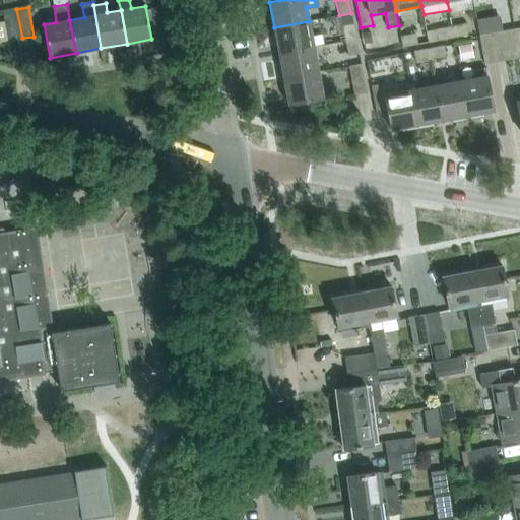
[(9,41),(22,38),(16,9),(4,11),(9,41)]
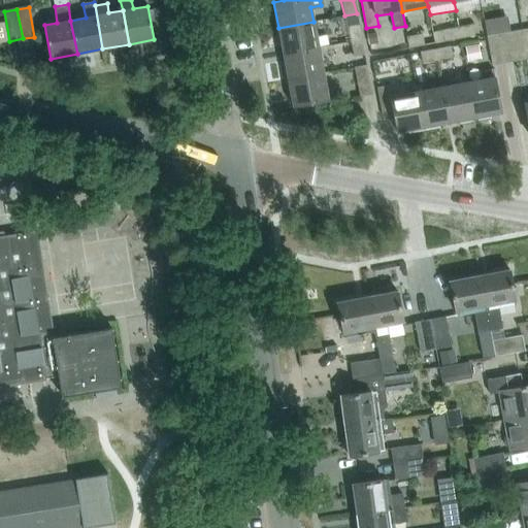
[(278,28),(284,54),(319,47),(328,45),(327,35),(317,37),(314,22),(278,28)]
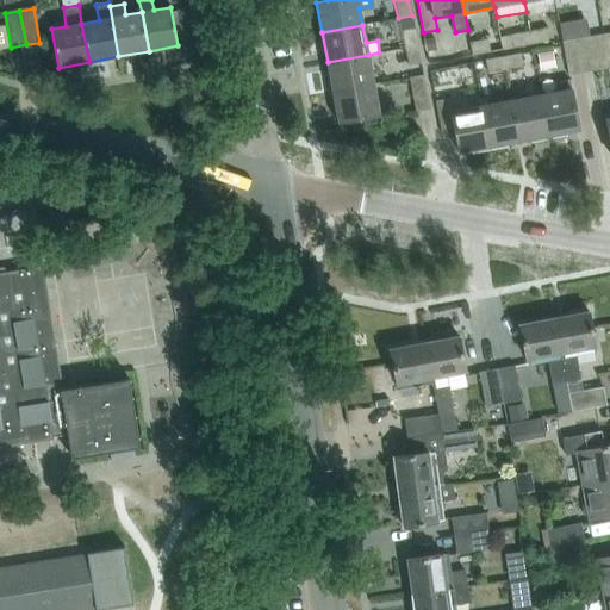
[(400,30),(404,48),(417,45),(414,27),(400,30)]
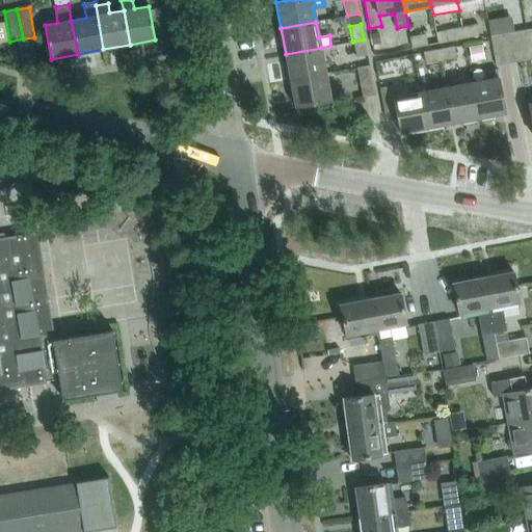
[(478,25),(462,28),(464,40),(480,36),(478,25)]
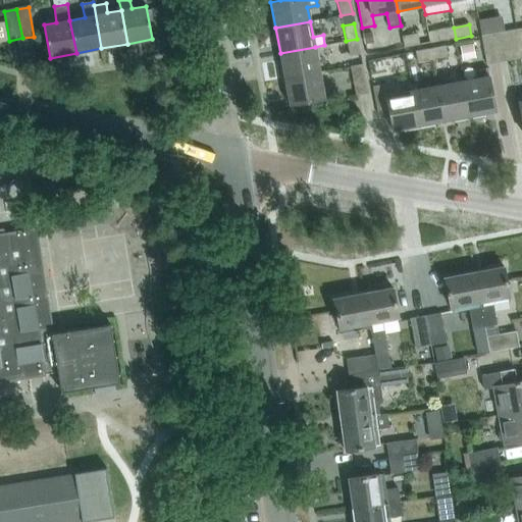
[(440,41),(456,39),(454,28),(438,30),(440,41)]
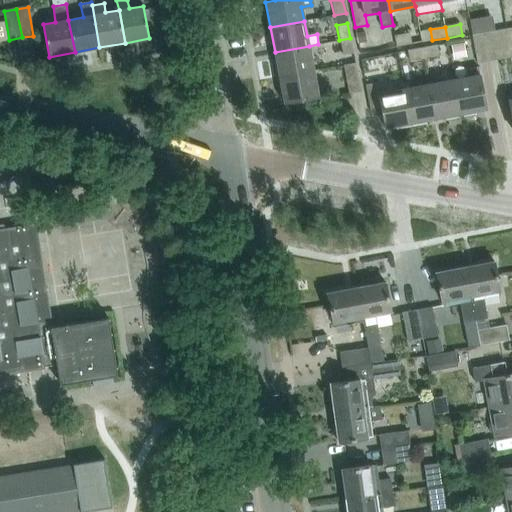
[(511,55),(507,29),(496,32),(501,60),(511,57),(511,55)]
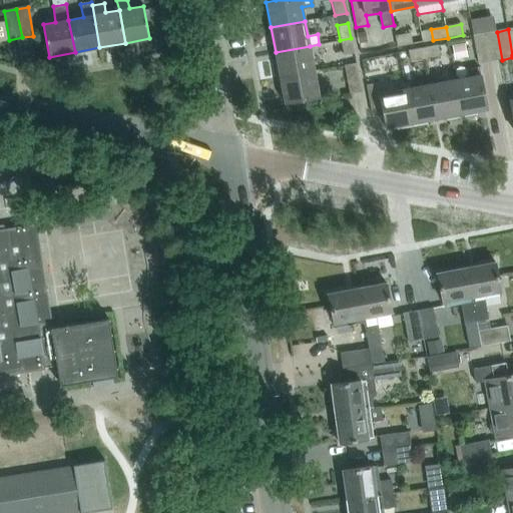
[(366,31),(357,33),(359,43),(368,42),(366,31)]
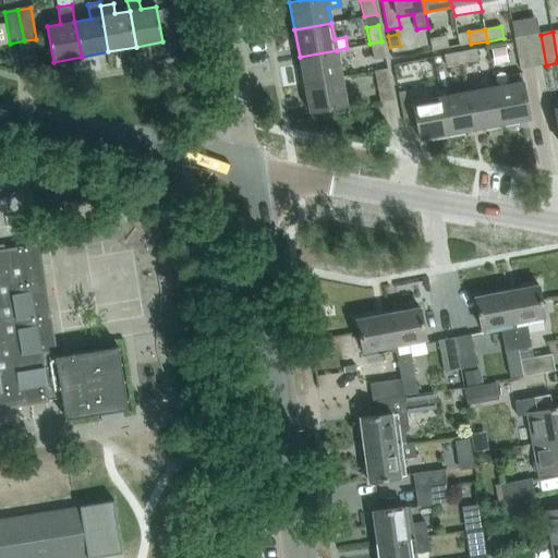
[(541,35),(528,37),(534,68),(546,65),(541,35)]
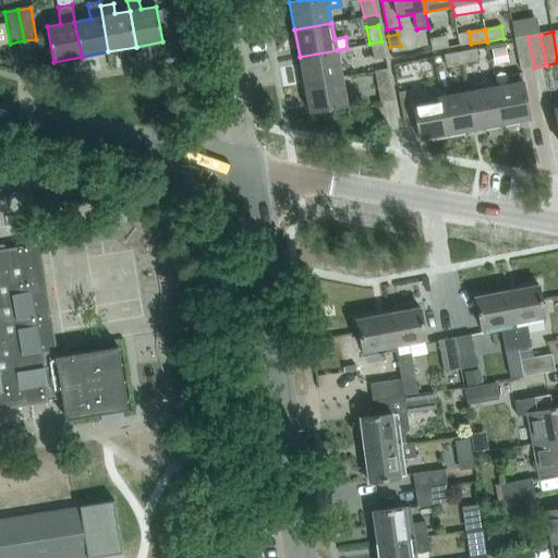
[(433,50),(448,48),(447,37),(431,39),(433,50)]
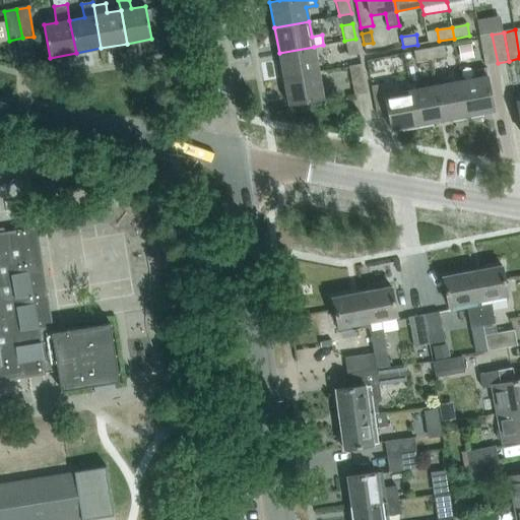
[(492,35),(480,37),(486,65),(498,63),(492,35)]
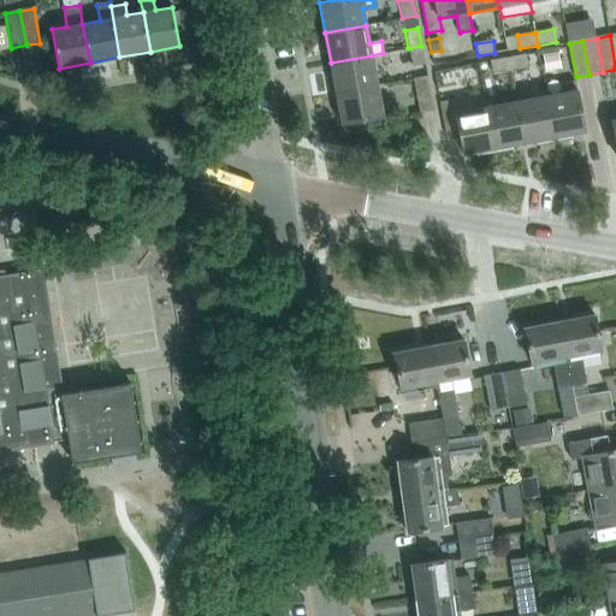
[(421,46),(408,48),(412,66),(424,64),(421,46)]
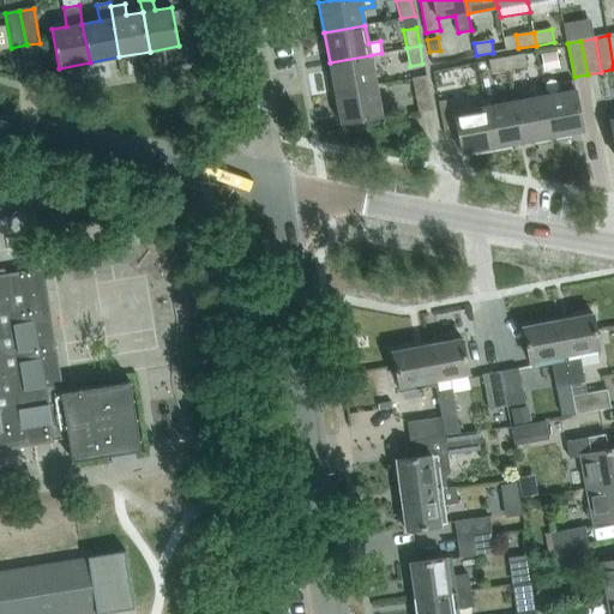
[(555,52),(542,55),(545,71),(559,67),(555,52)]
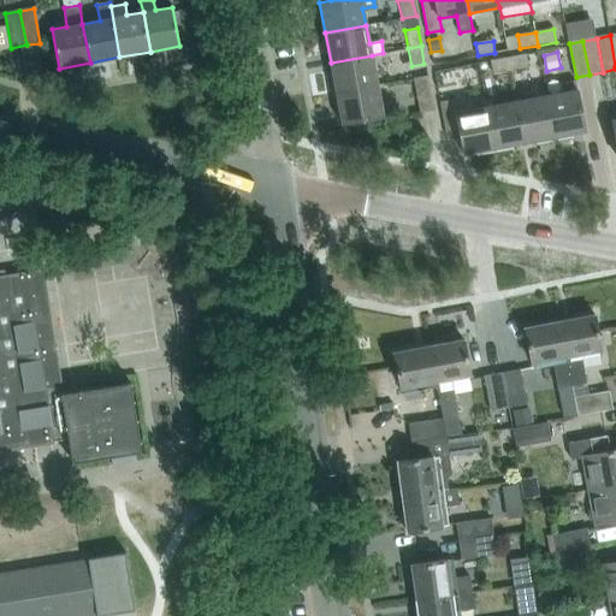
[(372,55),(331,63),(336,93),(377,86),(372,55)]
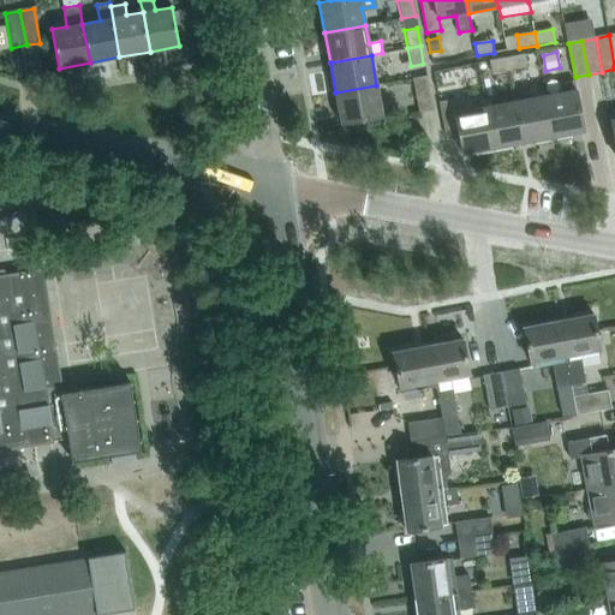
[(525,55),(507,58),(509,70),(527,67),(525,55)]
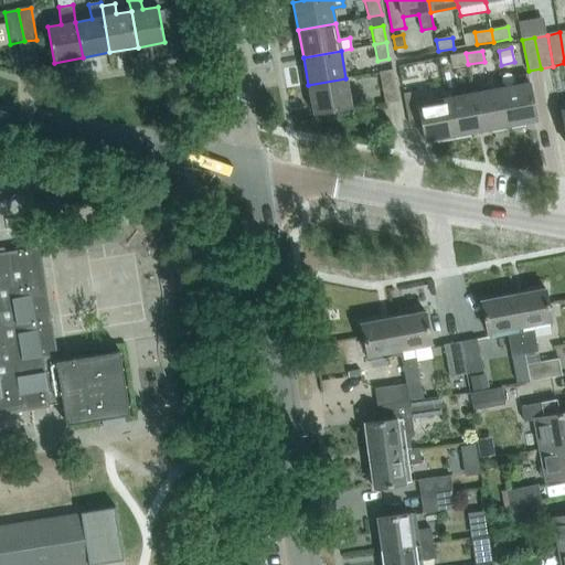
[(451,67),(468,64),(466,53),(449,56),(451,67)]
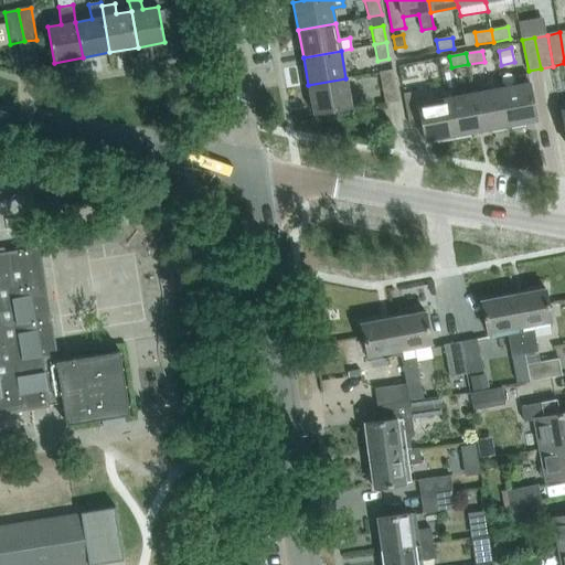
[(392,70),(379,72),(384,102),(397,99),(392,70)]
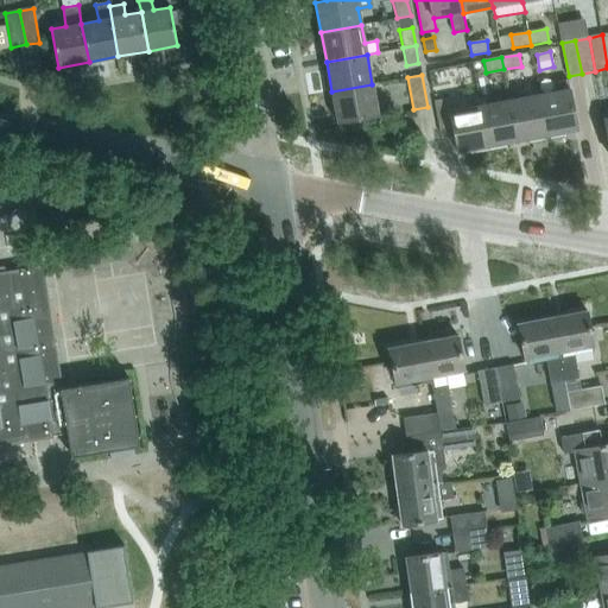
[(555,92),(539,95),(546,134),(577,130),(569,89),(568,78),(552,81),(555,92)]
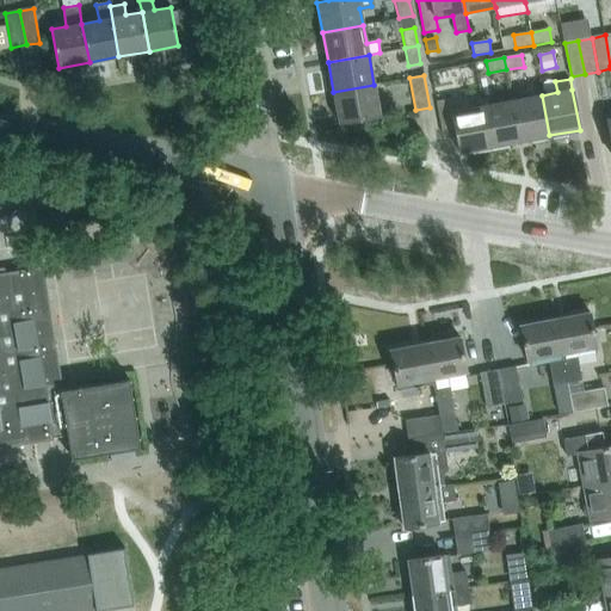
[(374,85),(333,92),(339,122),(380,115),(374,85)]
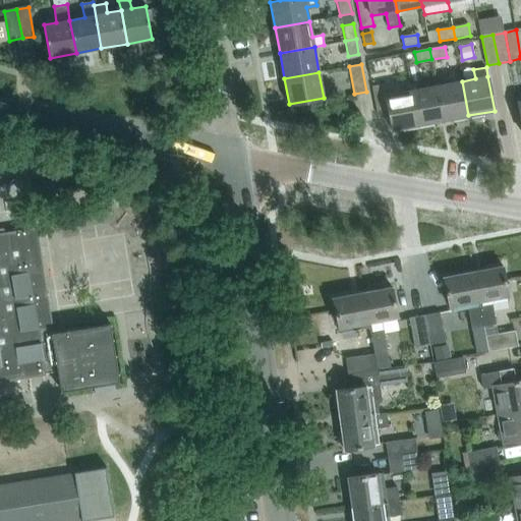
[(462,81),(437,87),(444,120),(468,115),(462,81)]
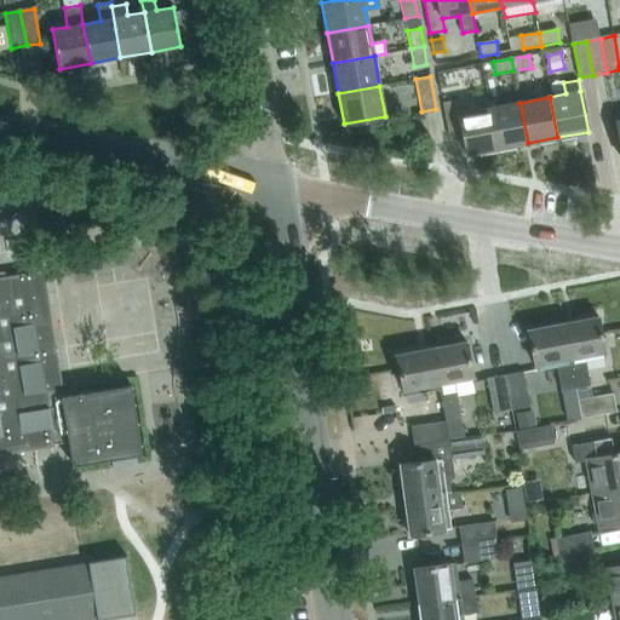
[(458,101),(443,103),(449,136),(463,133),(468,154),(498,149),(491,108),(460,114),(458,101)]
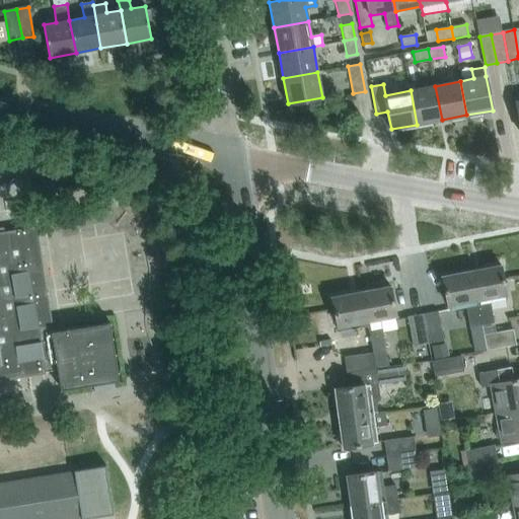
[(435,86),(411,90),(417,125),(442,120),(435,86)]
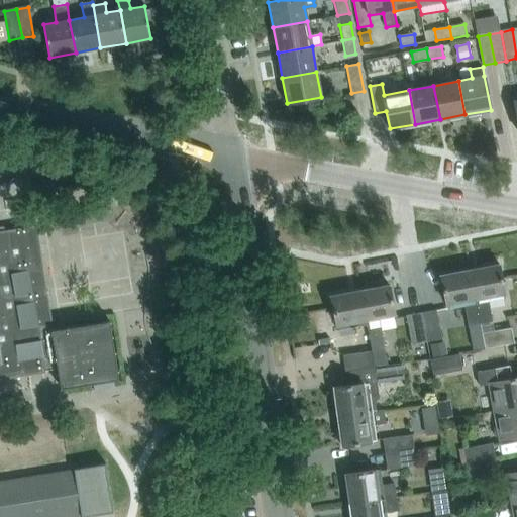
[(0,379),(45,372),(44,370),(58,368),(61,388),(119,379),(109,320),(53,329),(50,323),(53,323),(36,225),(0,230),(0,379)]
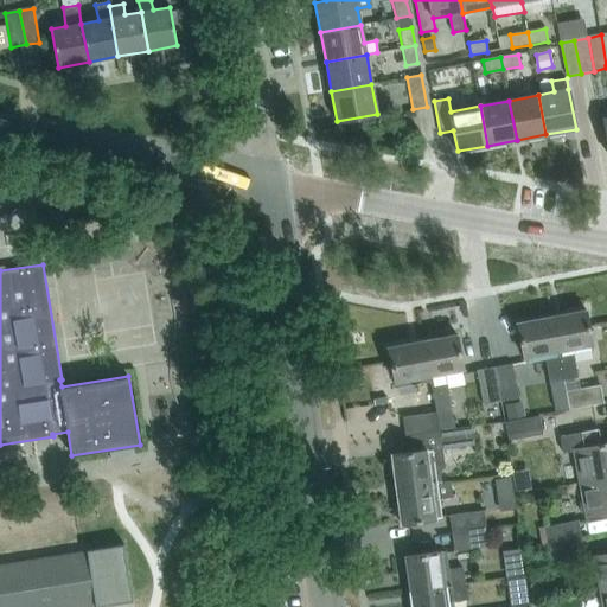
[(586,311),(553,317),(563,381),(579,377),(574,353),(592,350),(592,346),(593,346),(586,311)]
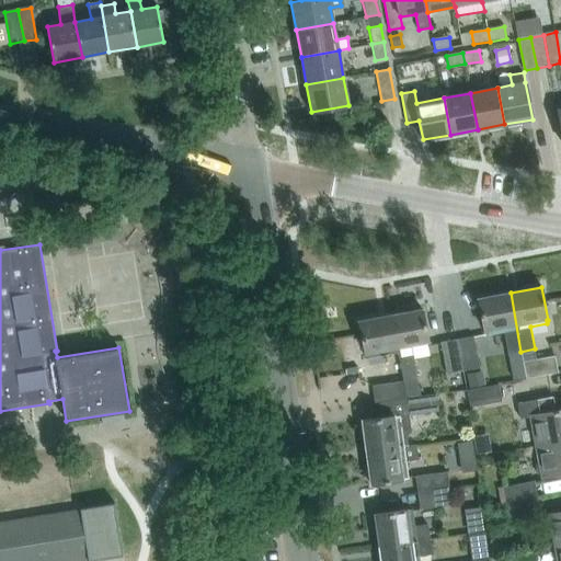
[(521,352),(511,293),(478,299),(483,331),(485,331),(485,335),(504,332),(508,354),(521,352)]
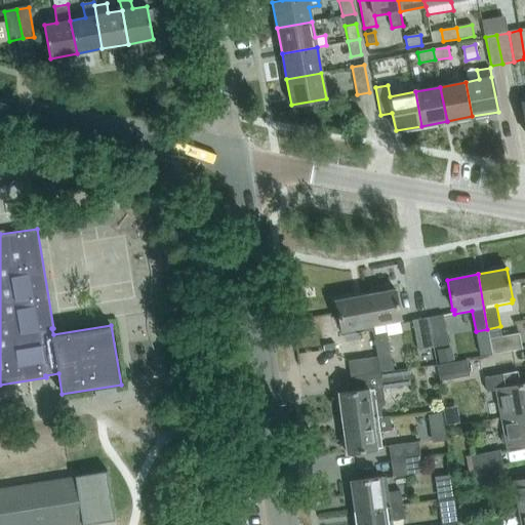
[(377,357),(380,371),(392,370),(384,327),(400,324),(399,320),(401,320),(395,289),(366,294),(372,329),(377,357)]
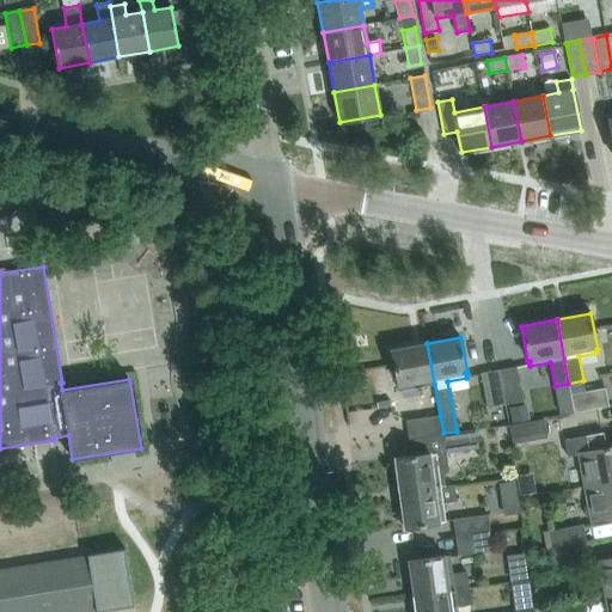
[(401,390),(434,384),(427,343),(391,350),(398,385),(399,385),(401,390)]
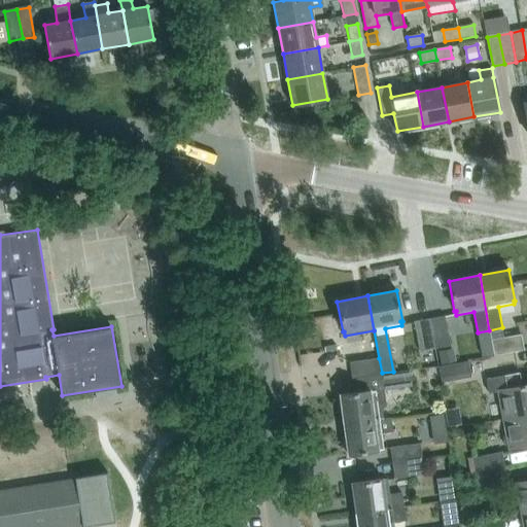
[(429,318),(435,348),(450,345),(444,315),(429,318)]
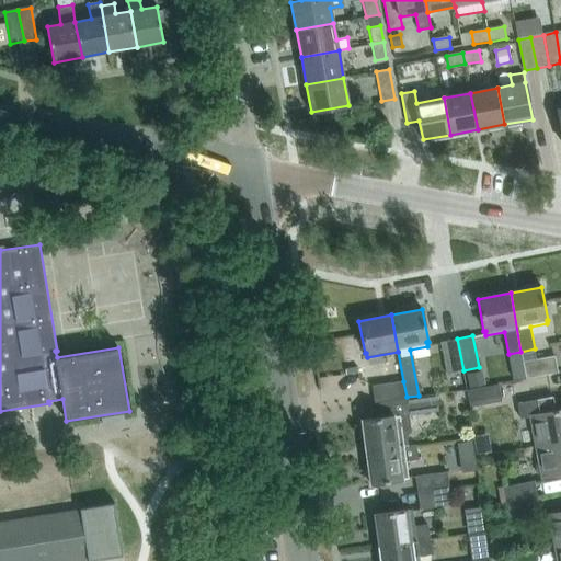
[(446,374),(464,370),(457,339),(441,342),(446,374)]
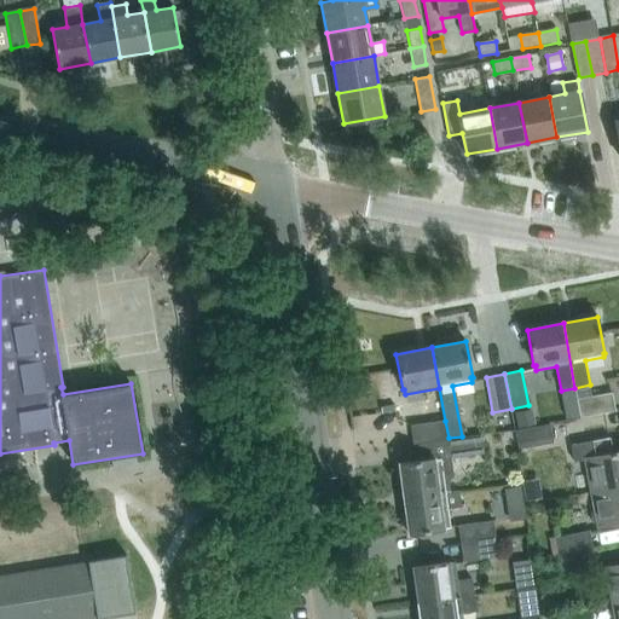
[(577,399),(574,388),(561,391),(566,418),(579,416),(577,399)]
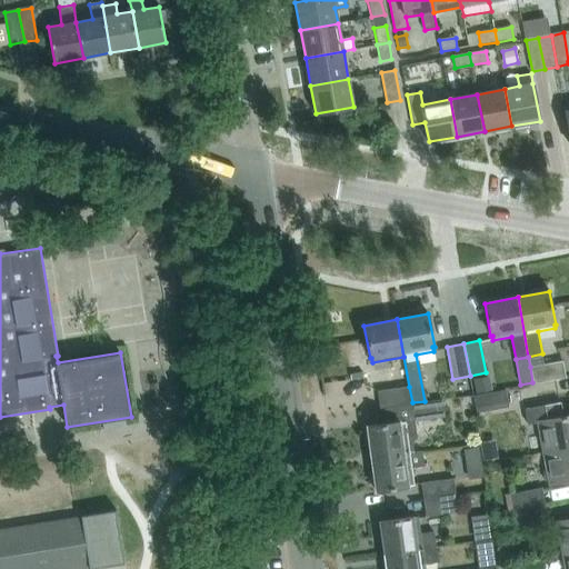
[(533,383),(566,378),(562,361),(531,367),(533,383)]
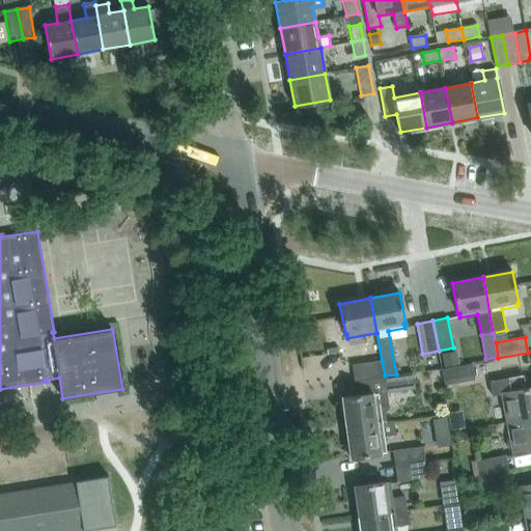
[(459,364),(457,351),(441,354),(443,367),(459,364)]
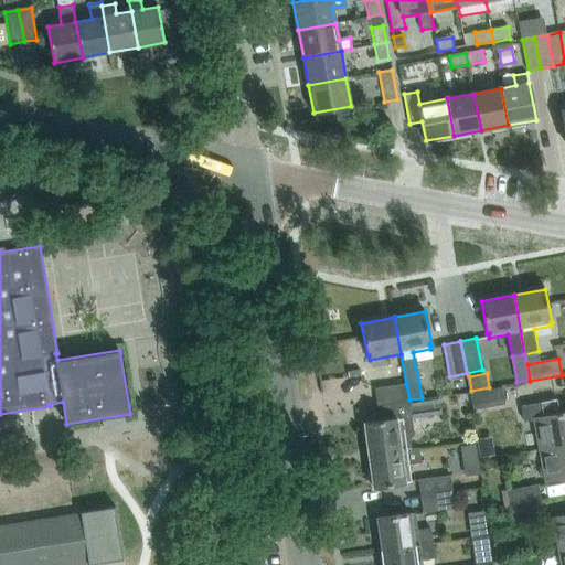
[(409,400),(406,384),(375,388),(377,405),(406,401),(409,400)]
